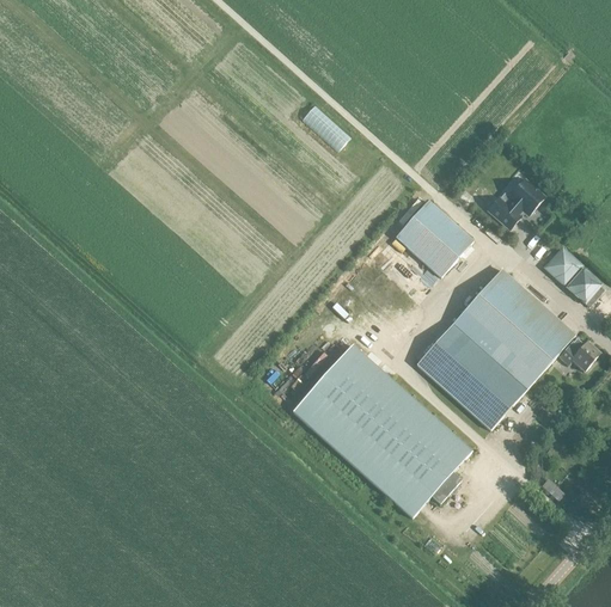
[(337,149),(349,135),(315,104),(301,118),(337,149)]
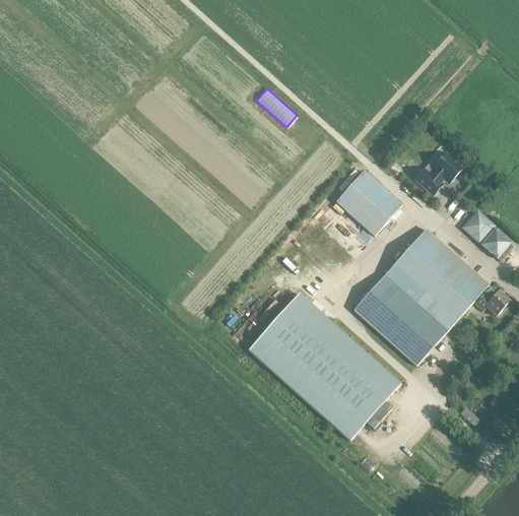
[(423,167),(413,177),(433,193),(442,183),(440,182),(444,177),(448,181),(462,167),(445,151),(432,166),(428,163),(424,167),(423,167)]
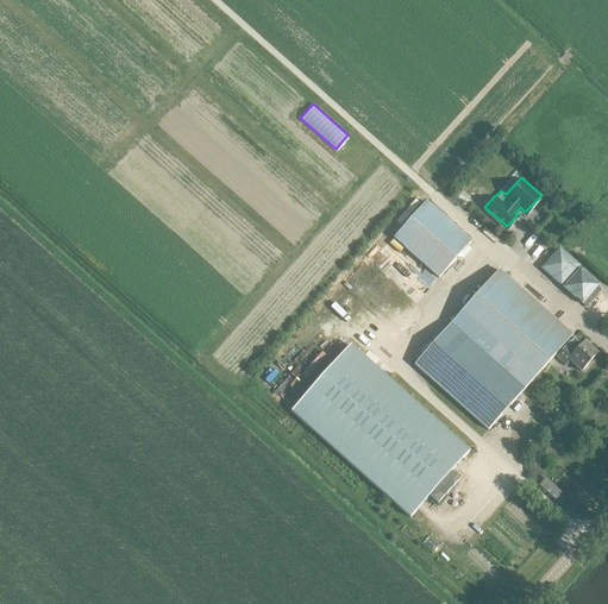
[(438,275),(470,238),(425,197),(393,234),(438,275)]
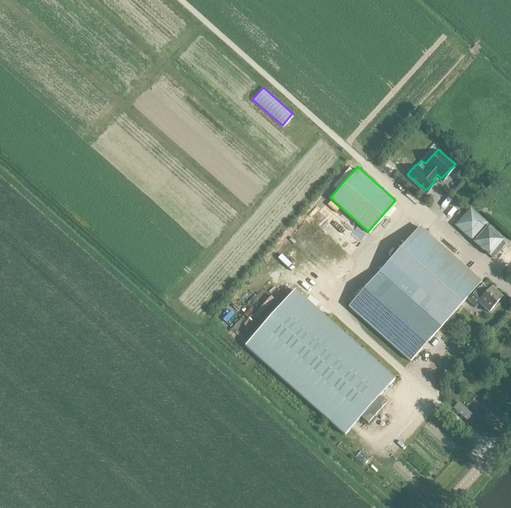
[(471,234),(484,219),(469,206),(456,221),(471,234)]
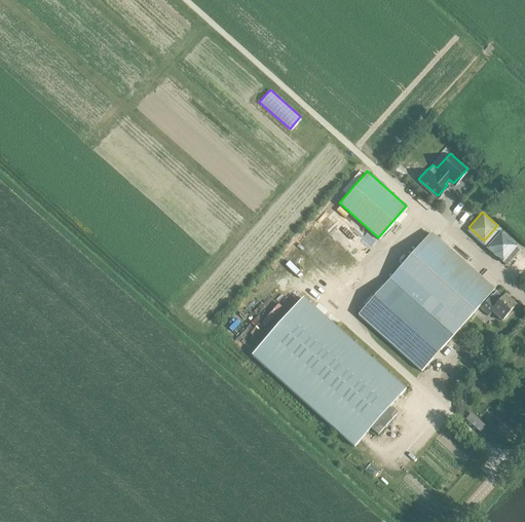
[(503,257),(517,241),(501,228),(488,244),(503,257)]
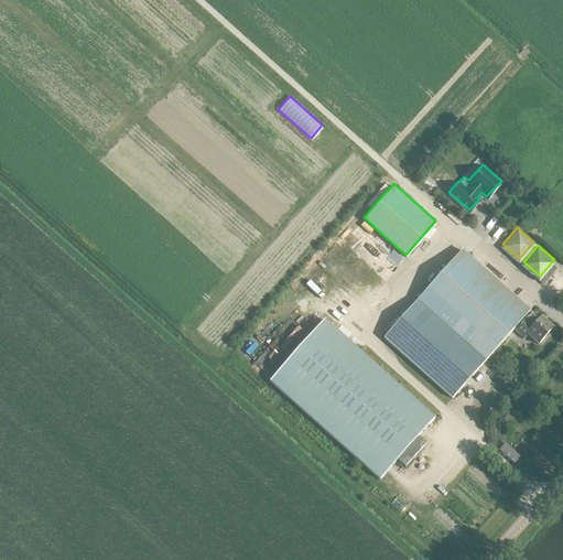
[(463,246),(418,297),(385,334),(452,395),(513,325),(523,335),(527,331),(538,341),(553,324),(540,313),(539,314),(463,246)]
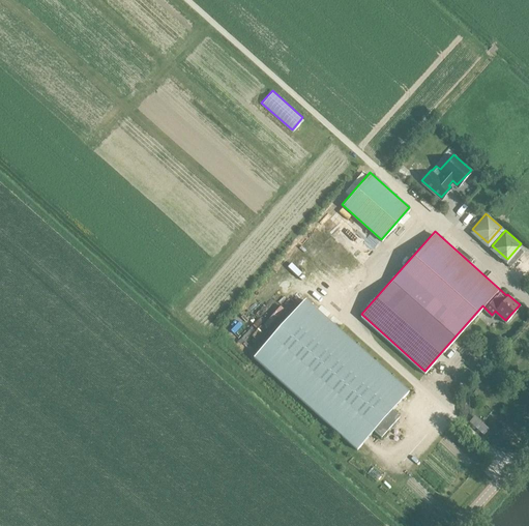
[(372,242),(376,235),(372,232),(369,235),(364,233),(362,236),(372,242)]
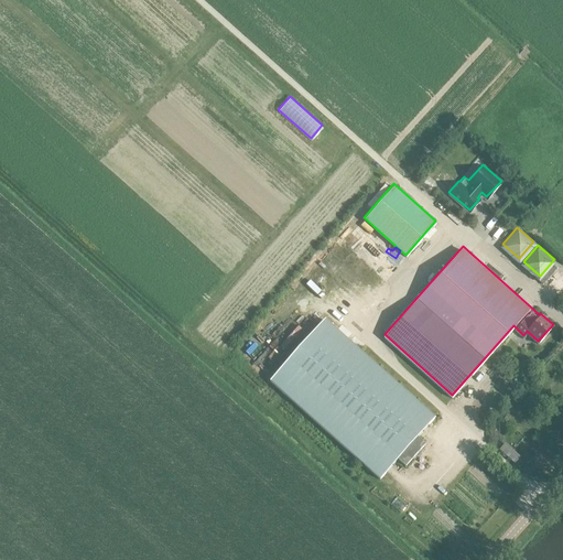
[(420,283),(425,278),(420,272),(409,282),(417,291),(422,287),(420,283)]
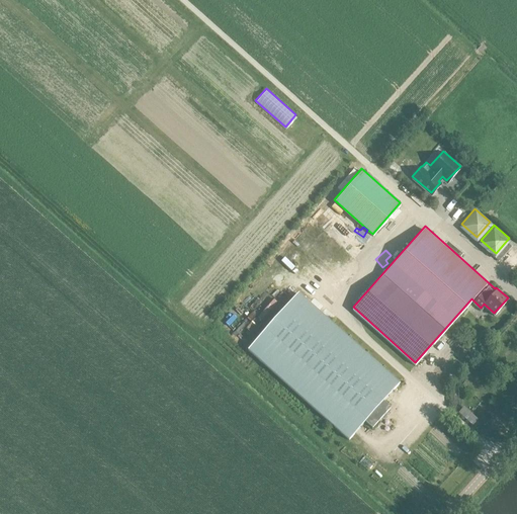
[(247,347),(348,437),(364,419),(371,426),(390,405),(382,399),(399,380),(329,319),(297,290),(247,347)]
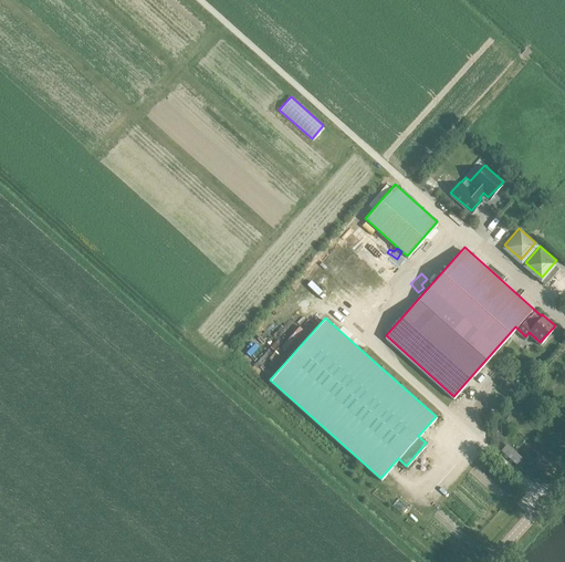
[(498,358),(493,364),(499,368),(503,363),(498,358)]
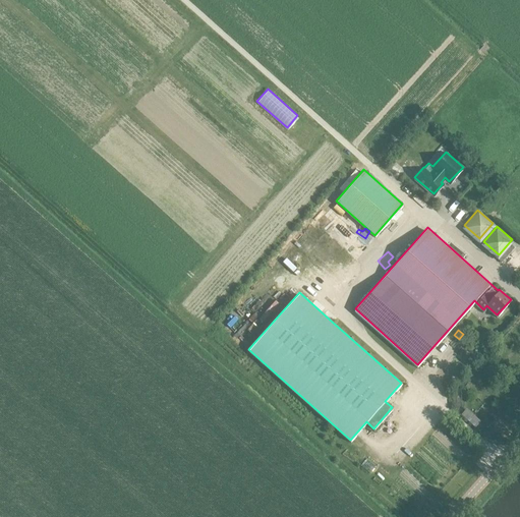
[(479,419),(465,406),(460,412),(474,425),(479,419)]
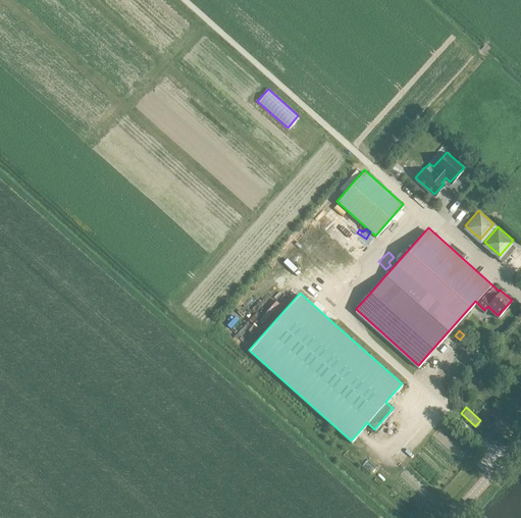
[(376,465),(366,457),(361,463),(370,471),(376,465)]
